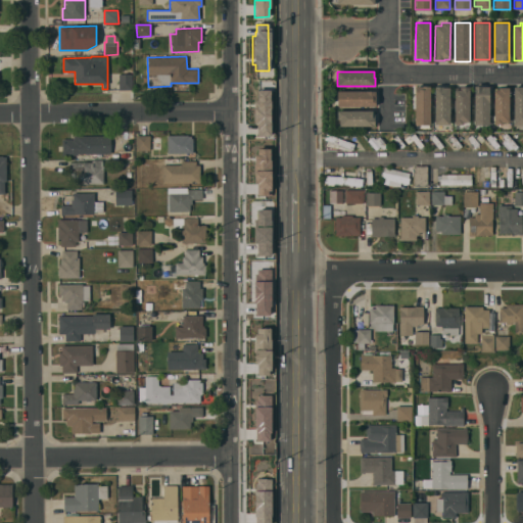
[(132,74),(132,90),(119,90),(119,75),(132,74)]
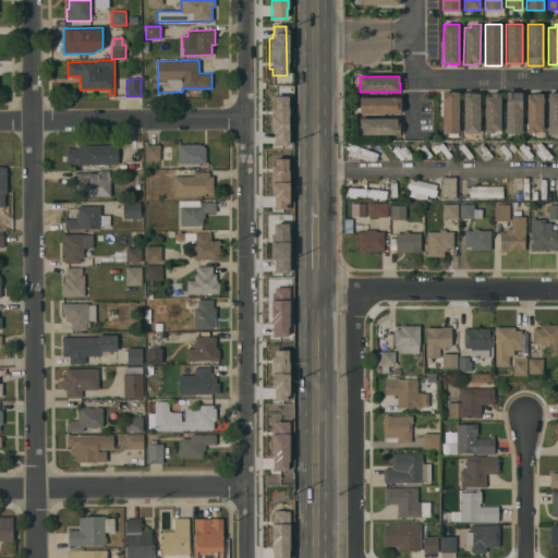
[(459,133),(443,133),(443,92),(459,92),(459,133)]
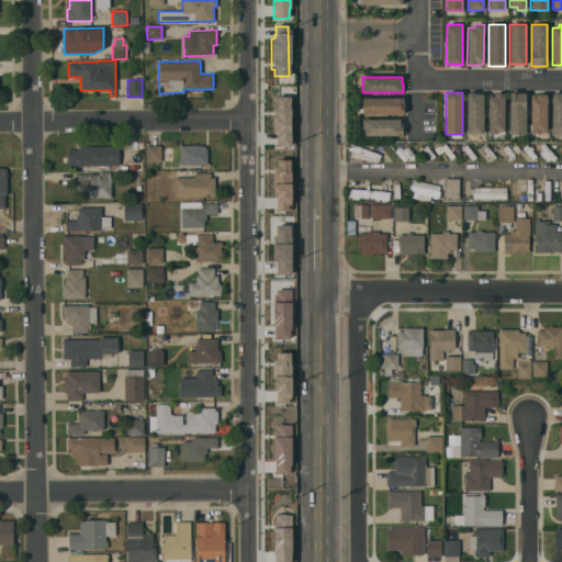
[(525,134),(508,134),(509,92),(526,92),(525,134)]
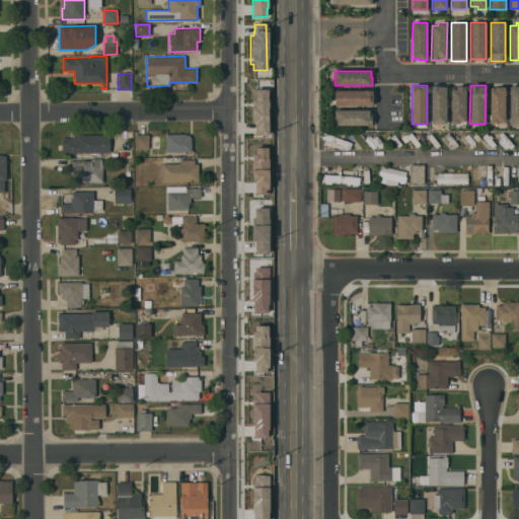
[(431,86),(446,86),(446,124),(431,124),(431,86)]
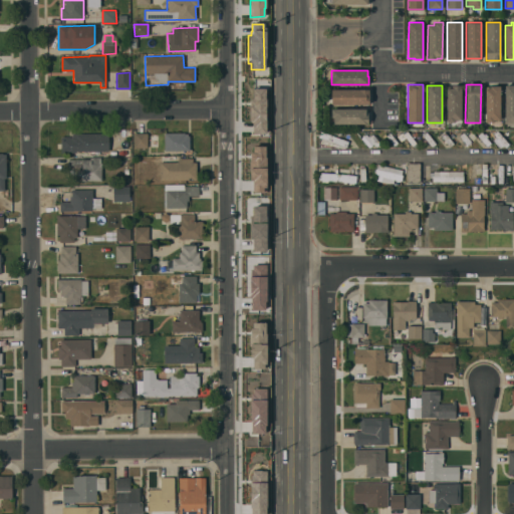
[(461,119),(455,119),(455,122),(447,122),(447,86),(452,86),(452,85),(462,85),(461,119)]
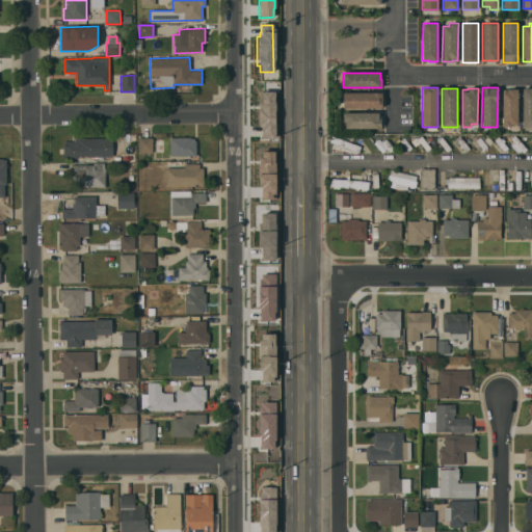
[(531,127),(522,127),(522,88),(531,88),(531,89),(531,127)]
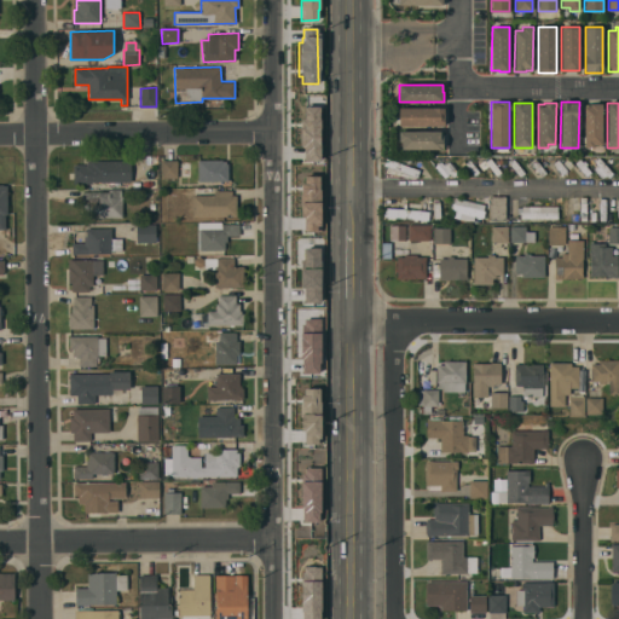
[(602,144),(594,144),(594,148),(584,148),(584,106),(590,106),(590,104),(602,104),(602,144)]
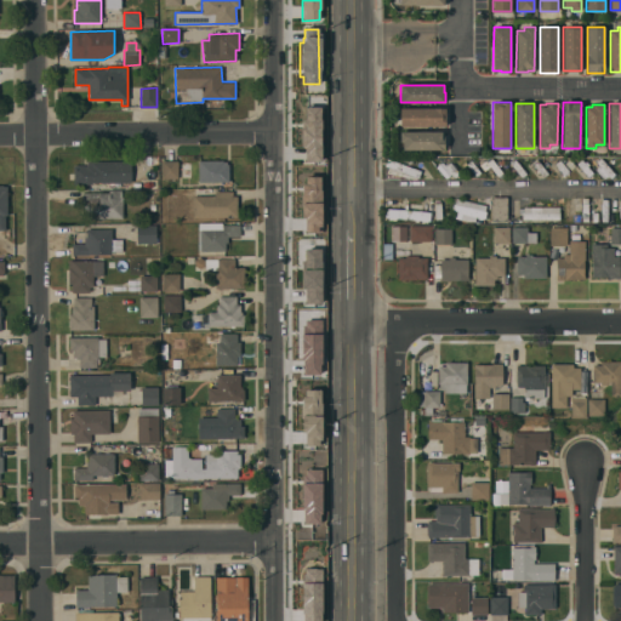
[(400,126),(400,108),(445,108),(445,126),(400,126)]
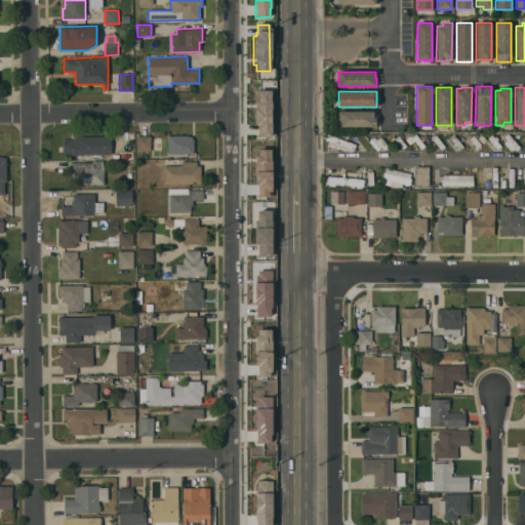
[(270,92),(270,136),(257,136),(257,125),(254,125),(254,110),(257,110),(257,92),(270,92)]
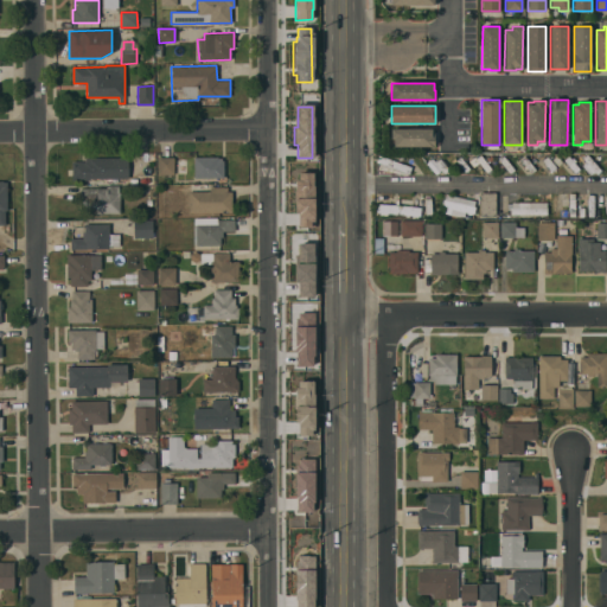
[(394,147),(394,139),(391,139),(391,129),(434,128),(434,146),(394,147)]
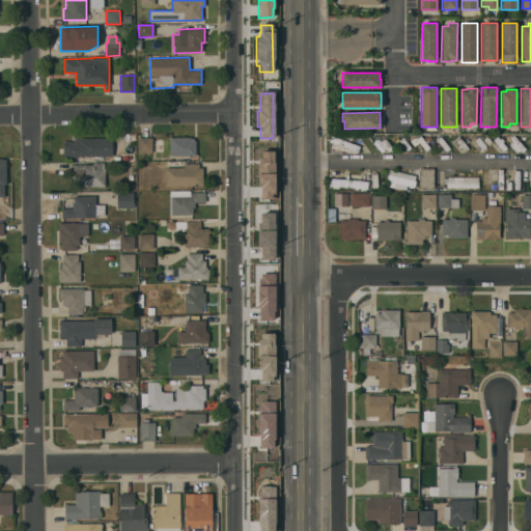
[(196,155),(170,156),(169,138),(191,137),(191,138),(194,138),(194,140),(195,140),(196,155)]
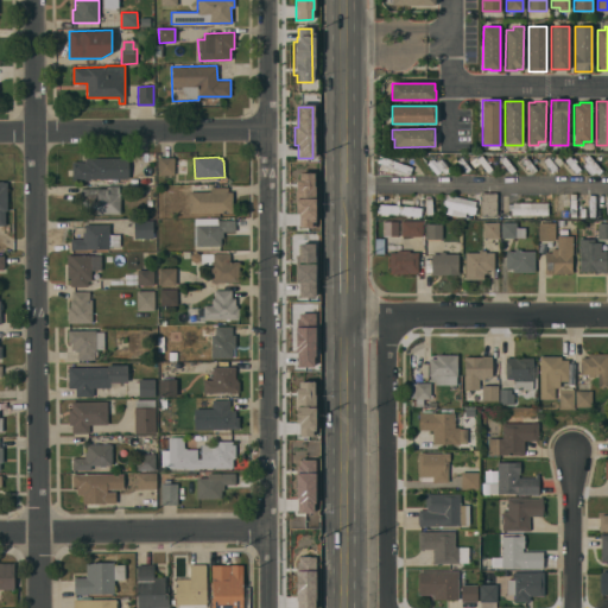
[(86,158),(128,158),(128,178),(90,179),(90,181),(71,181),(71,162),(86,162),(86,158)]
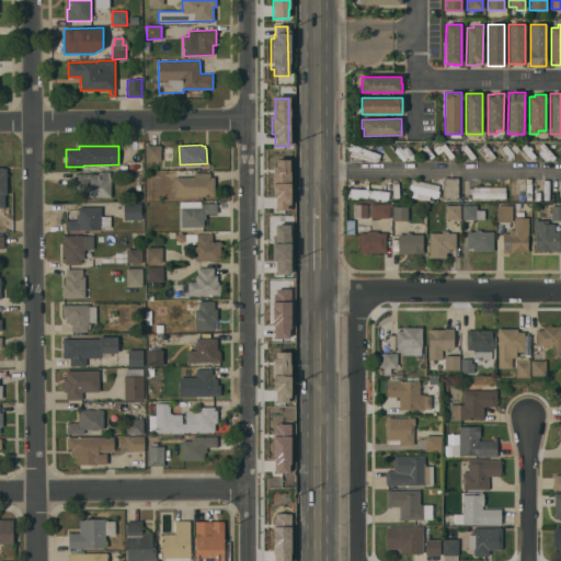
[(146,146),(160,146),(160,161),(146,161),(146,146)]
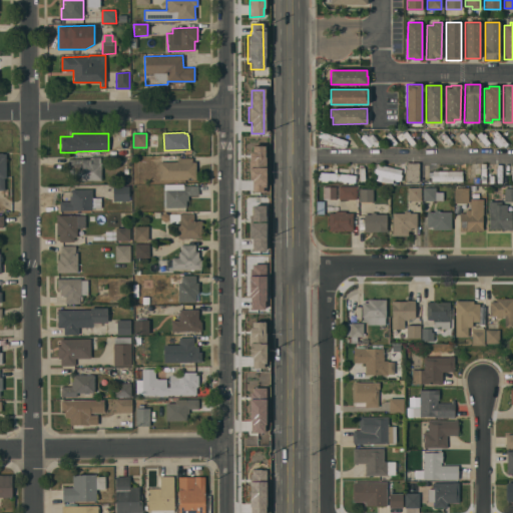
[(149,134),(157,134),(157,146),(149,146),(149,134)]
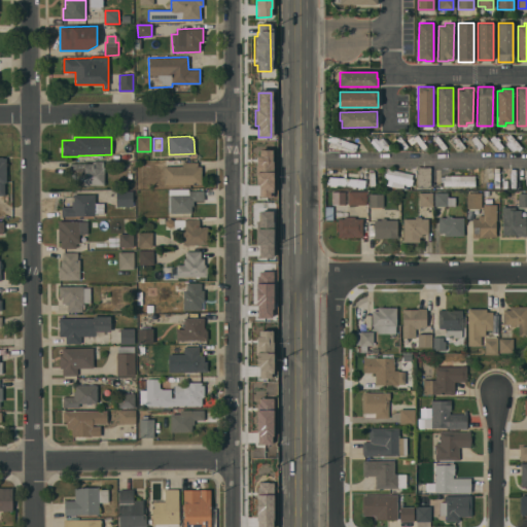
[(270,151),(271,198),(259,198),(258,186),(254,186),(254,157),(258,157),(258,151),(270,151)]
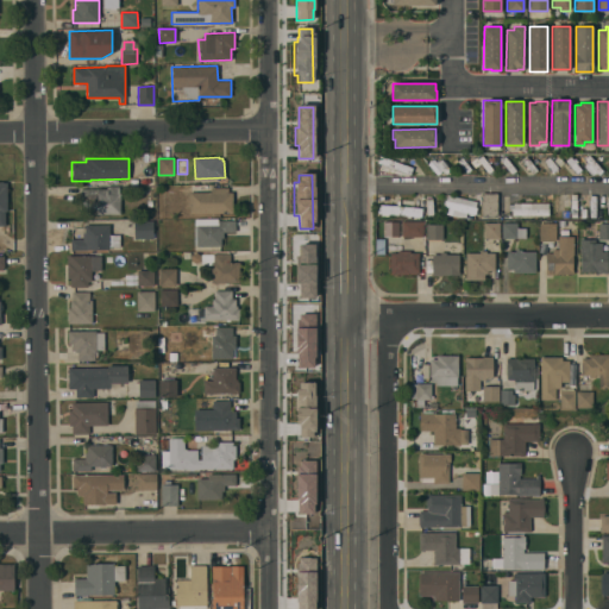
[(107,188),(107,186),(119,186),(119,188),(119,193),(120,193),(120,214),(87,214),(87,202),(81,202),(81,189),(107,189),(107,188)]
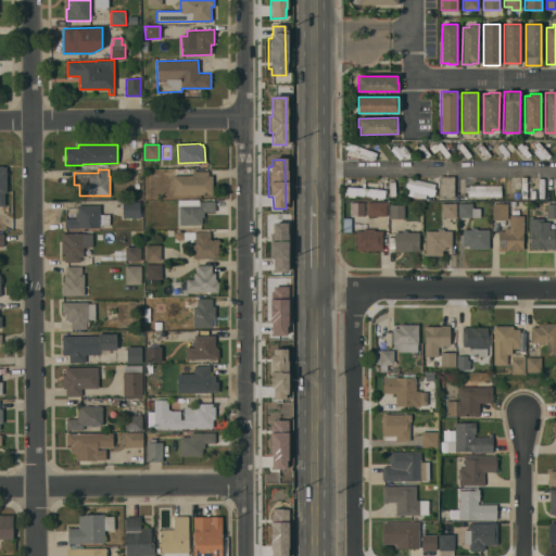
[(213,194),(173,194),(173,176),(192,175),(192,172),(209,171),(209,175),(213,175),(213,194)]
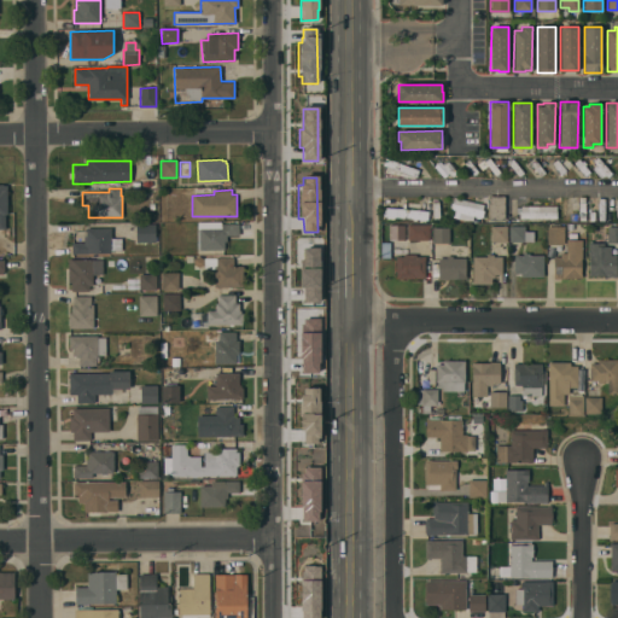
[(505,220),(489,220),(489,196),(505,196),(505,220)]
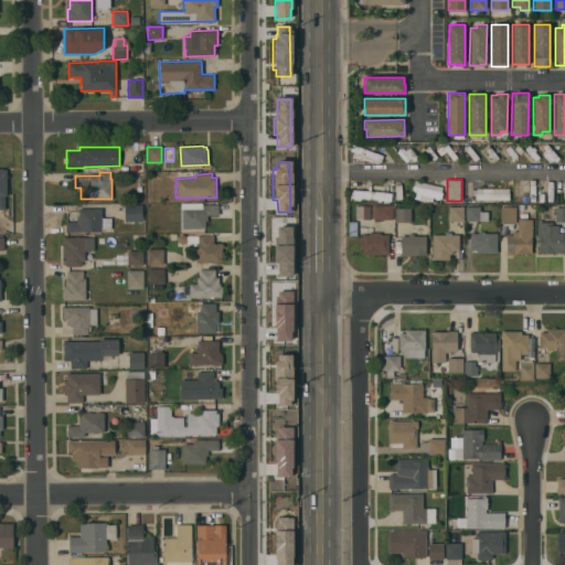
[(558,202),(553,202),(553,203),(545,204),(545,199),(547,199),(547,181),(557,181),(558,202)]
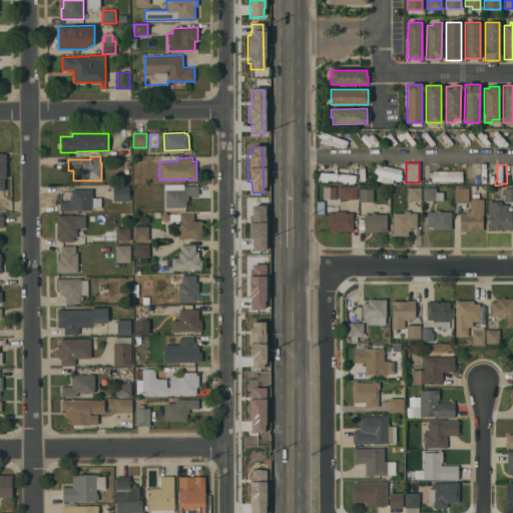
[(374,180),(400,182),(401,167),(375,165),(374,180)]
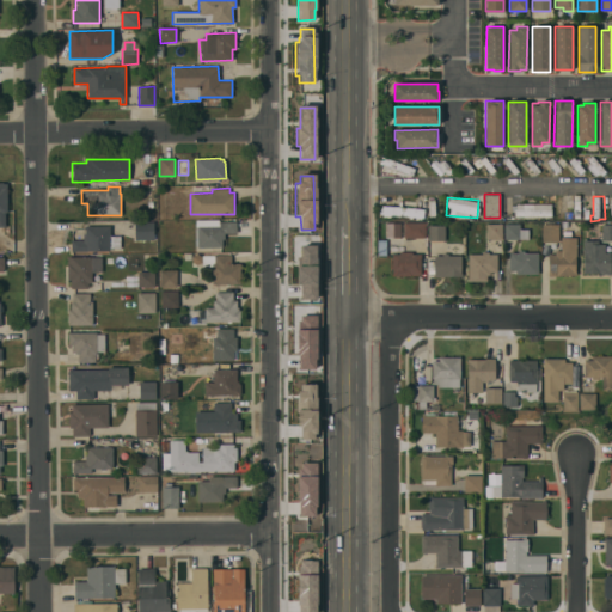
[(551,204),(551,216),(515,216),(515,209),(515,204),(551,204)]
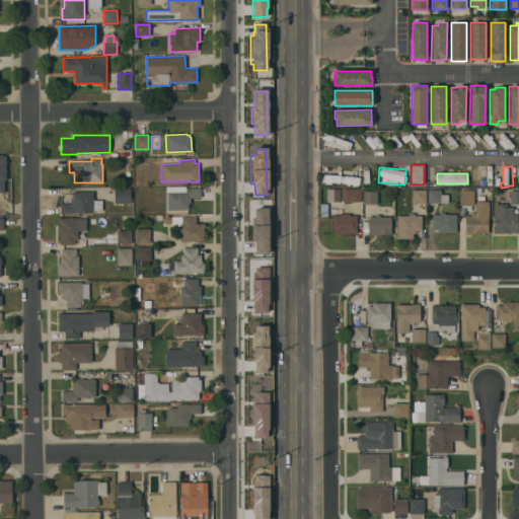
[(131,203),(115,203),(115,188),(131,188),(131,203)]
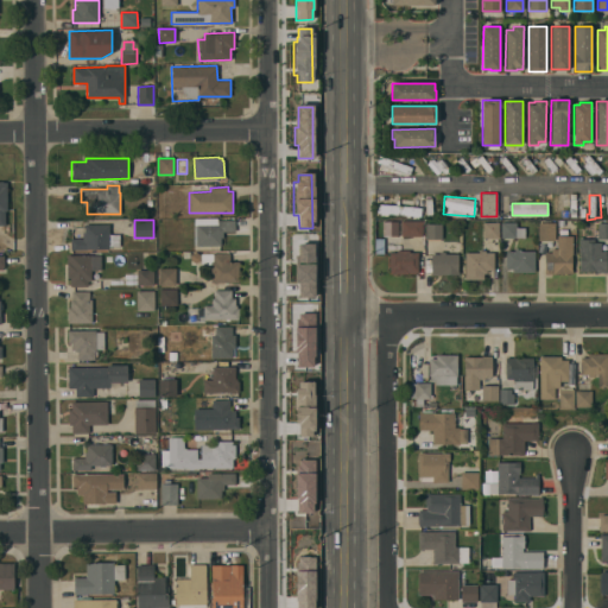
[(217,225),(217,221),(235,220),(235,232),(223,232),(223,238),(221,238),(221,245),(196,246),(196,225),(197,225),(217,225)]
